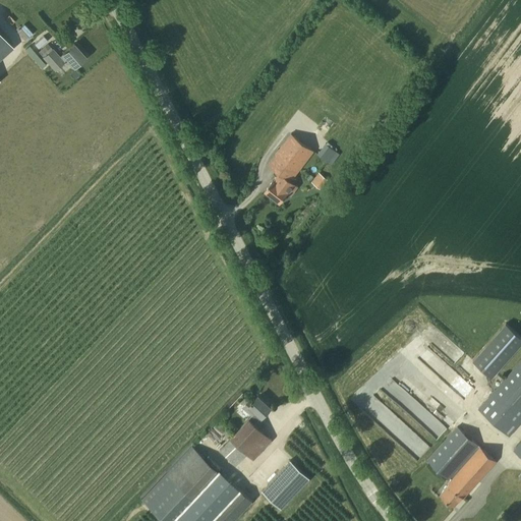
[(27,39),(33,33),(23,23),(18,30),(27,39)]
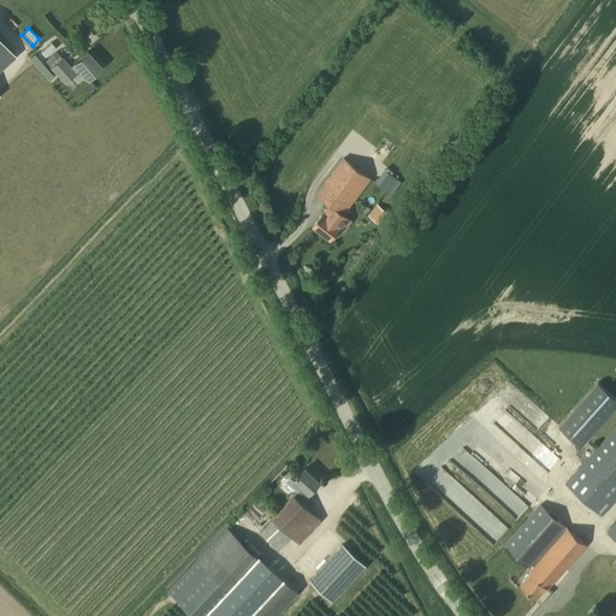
[(0,66),(13,54),(0,39),(0,66)]
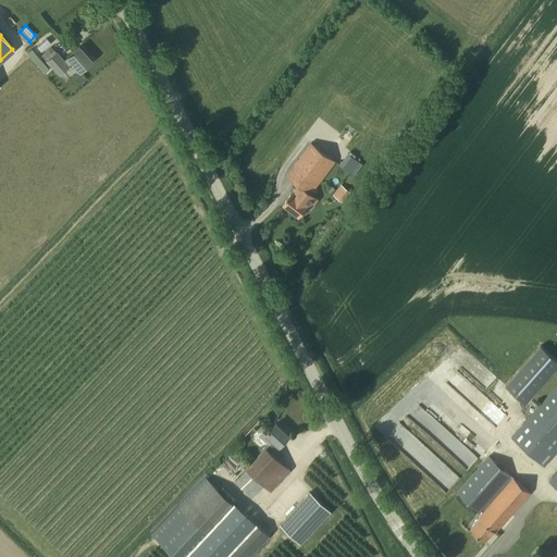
[(66,58),(67,58),(64,60),(57,51),(56,52),(51,47),(41,56),(46,61),(59,76),(70,66),(69,65),(72,63),(79,71),(91,60),(79,46),(66,58)]
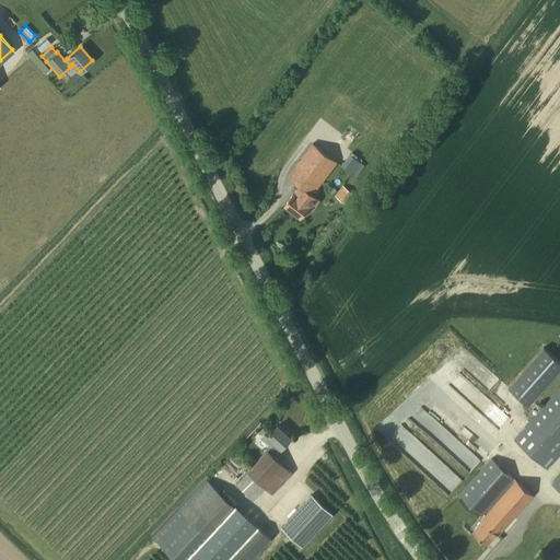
[(27,53),(45,73),(49,69),(32,49),(27,53)]
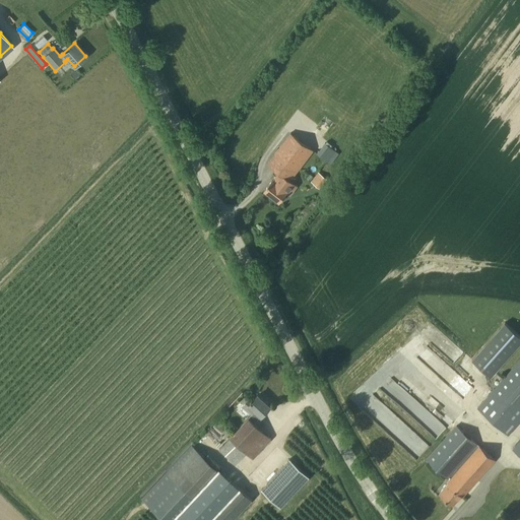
[(267,164),(280,175),(274,183),(272,181),(265,191),(279,202),(286,193),(290,196),(298,186),(291,181),(314,150),(290,132),(267,164)]
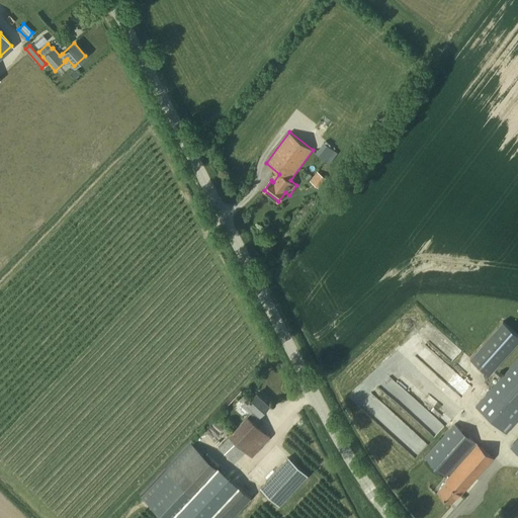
[(326,178),(317,171),(310,181),(319,188),(326,178)]
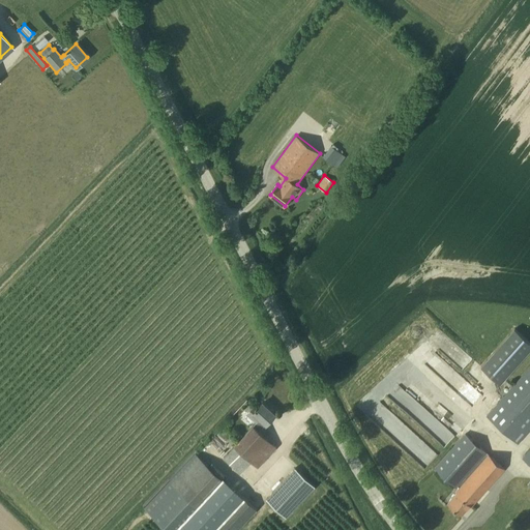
[(529,350),(529,343),(514,330),(481,366),(500,384),(529,350)]
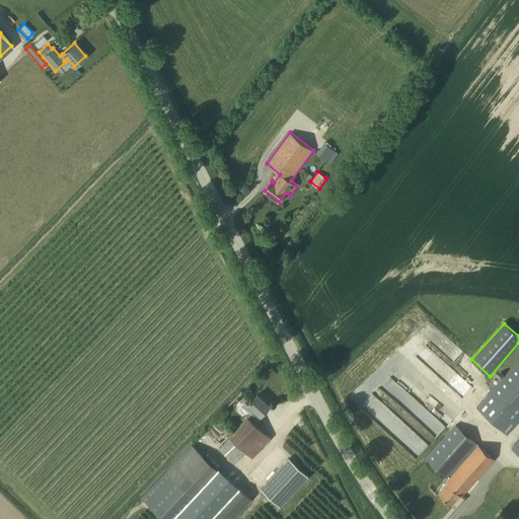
[(435,345),(453,362),(462,352),(444,336),(435,345)]
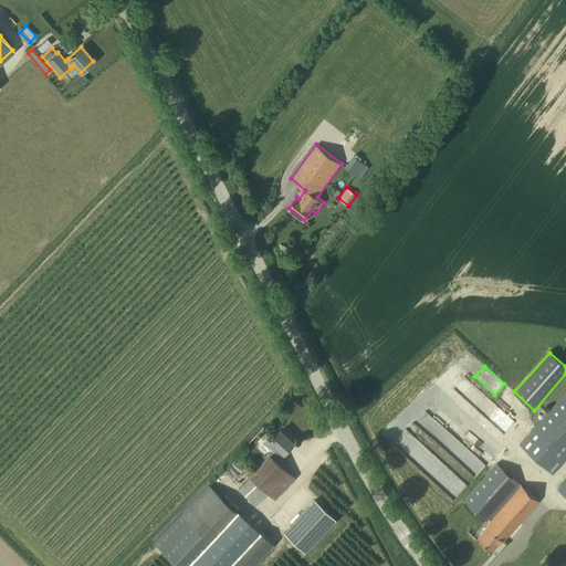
[(565,390),(519,444),(554,474),(565,460),(565,390)]
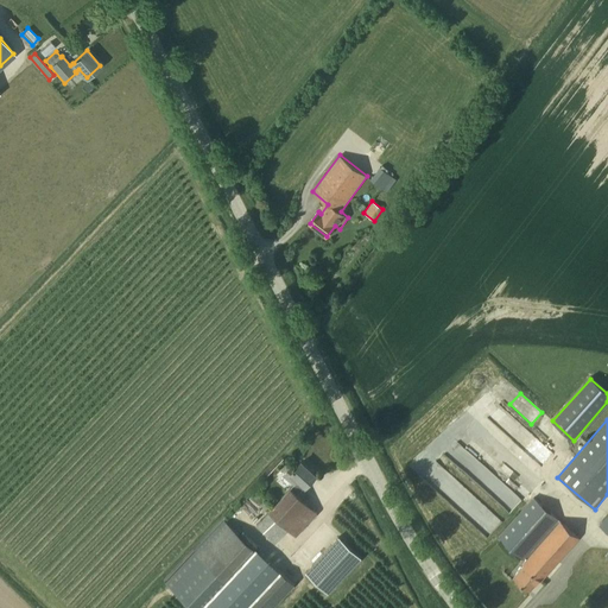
[(542,467),(552,455),(523,428),(512,439),(542,467)]
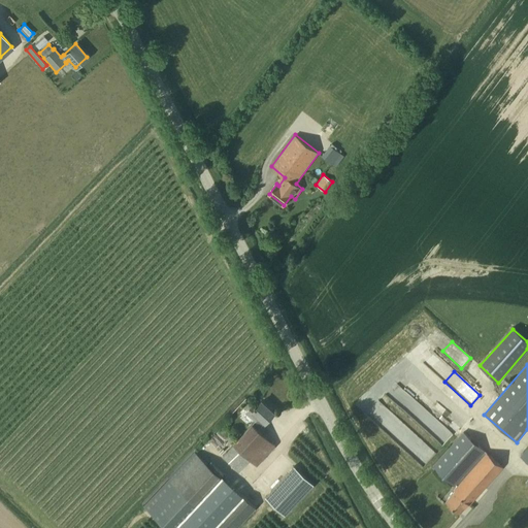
[(253,424),(259,430),(274,413),(262,401),(257,407),(254,405),(246,413),(256,421),(253,424)]
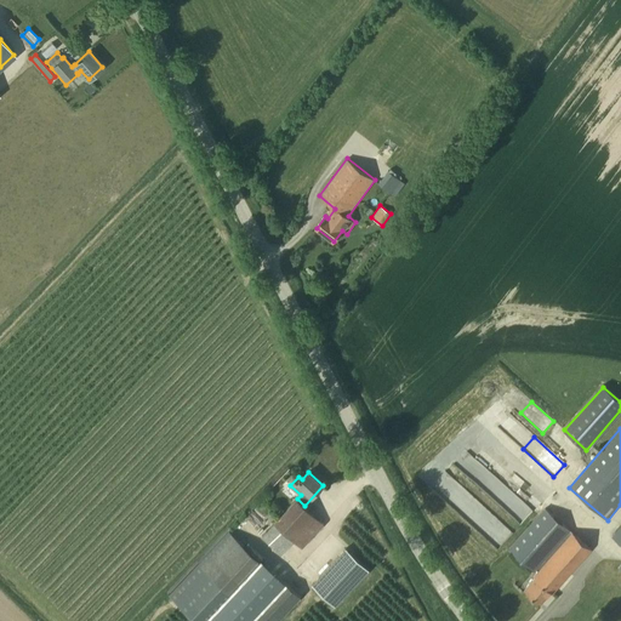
[(297,499),(274,523),(302,548),(324,524),(297,499)]
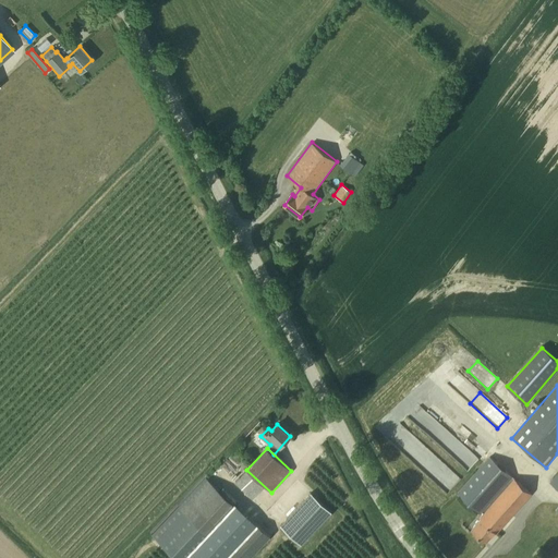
[(531,493),(490,457),(457,493),(482,516),(480,519),(481,520),(471,530),(486,543),(531,493)]
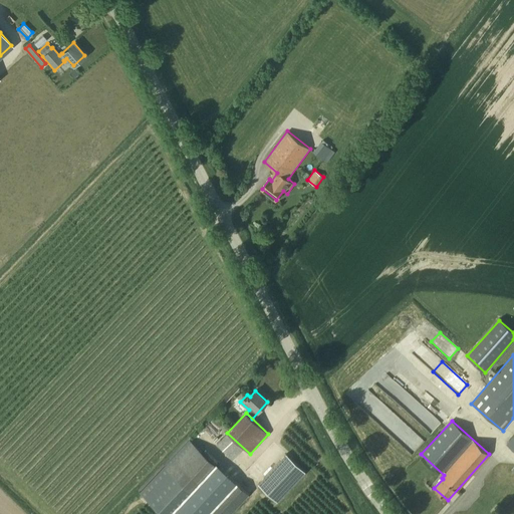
[(190,439),(164,467),(140,493),(163,513),(176,513),(195,494),(209,507),(205,512),(206,513),(230,513),(250,494),(220,467),(219,467),(190,439)]
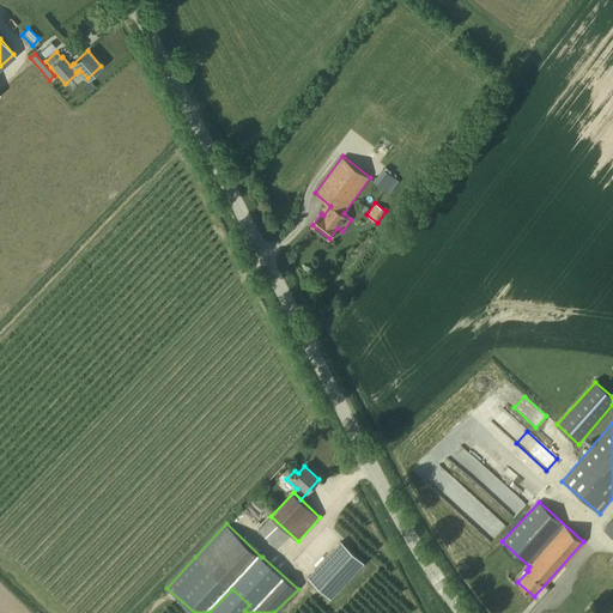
[(365,563),(341,541),(308,576),(332,599),(365,563)]
